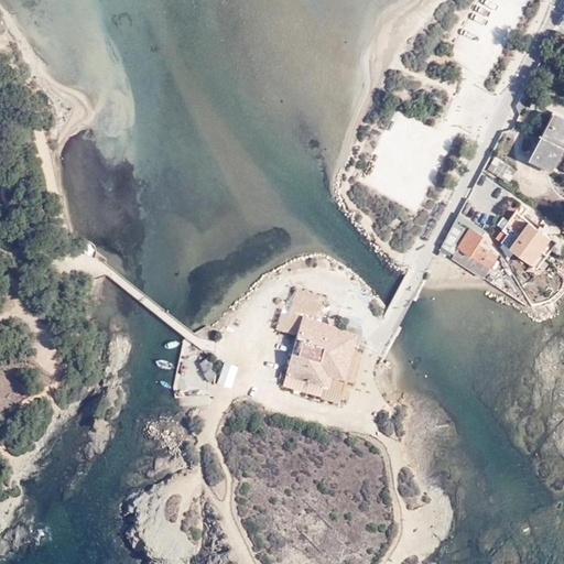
[(525,88),(516,106),(521,112),(530,96),(533,89),(525,88)]
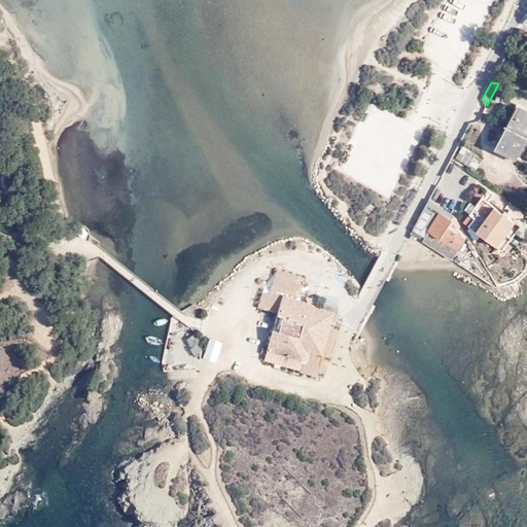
[(498,83),(495,90),(502,93),(505,85),(498,83)]
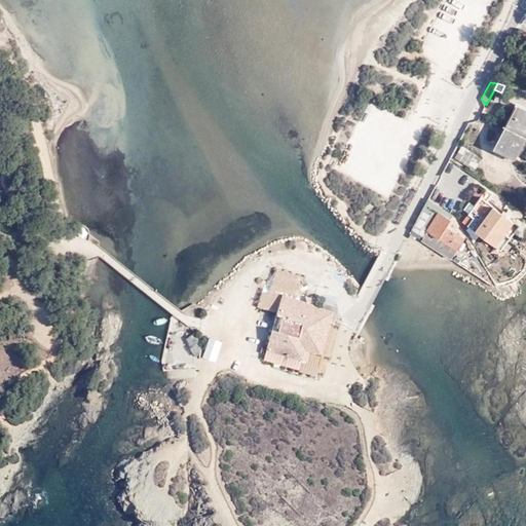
[(506,126),(524,137),(525,133),(525,110),(517,106),(506,126)]
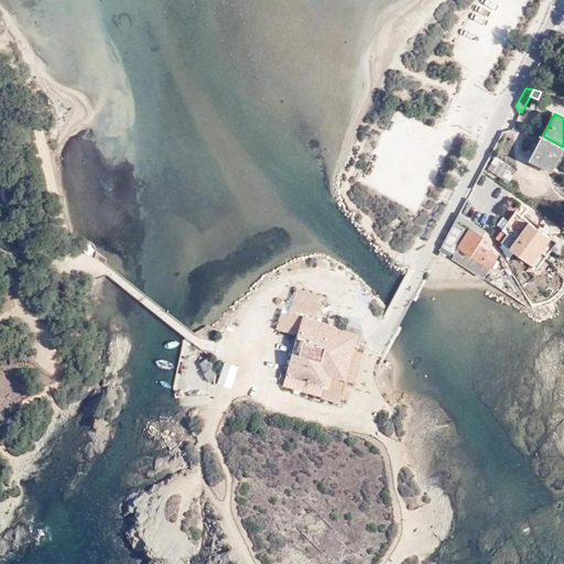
[(555,159),(562,147),(543,136),(531,159),(546,166),(552,158),(555,159)]
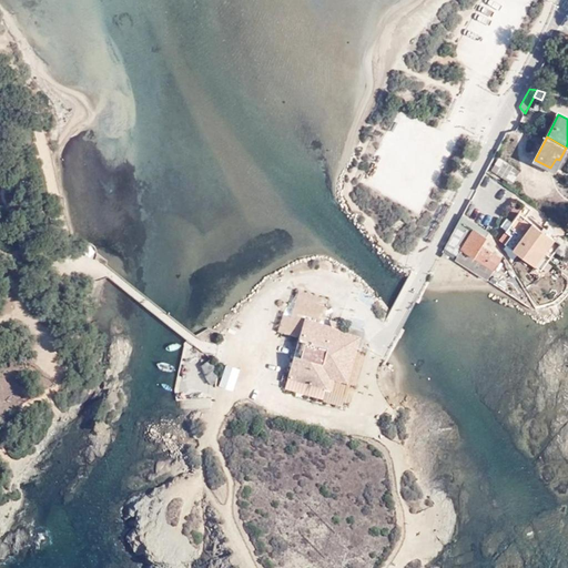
[(554,170),(559,160),(556,159),(550,168),(554,170)]
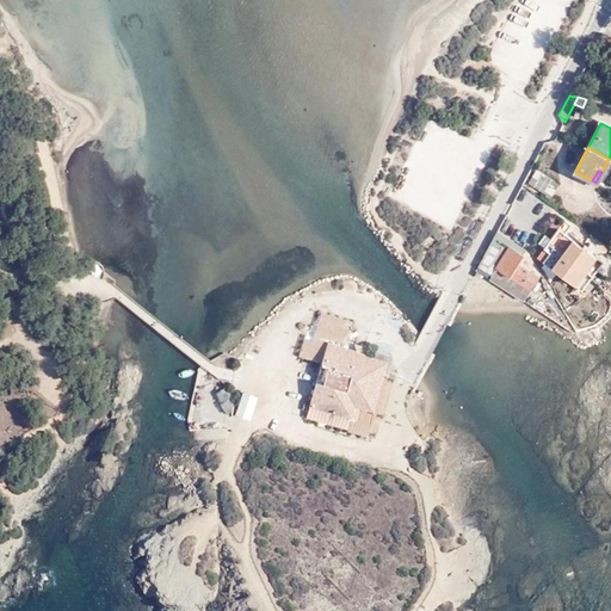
[(559,183),(537,172),(530,185),(551,197),(559,183)]
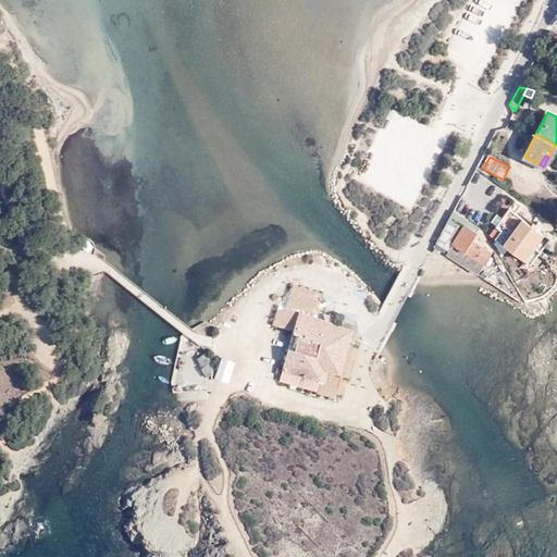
[(496,225),(502,229),(514,212),(508,208),(496,225)]
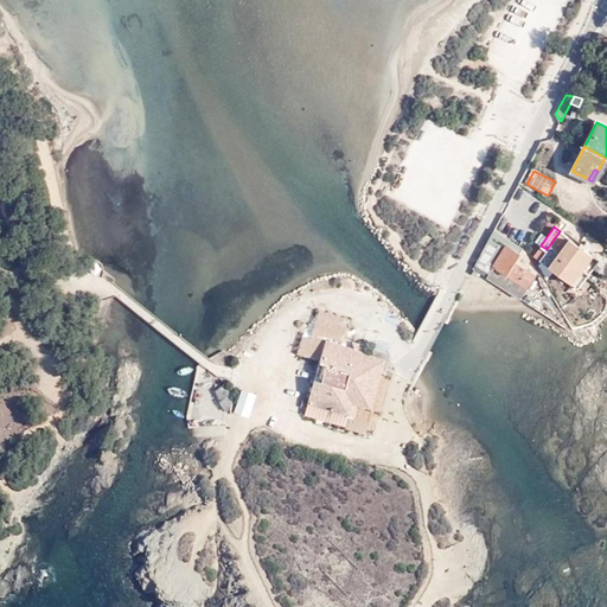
[(536,279),(538,275),(523,248),(493,229),(492,230),(516,250),(521,254),(535,276),(536,279)]
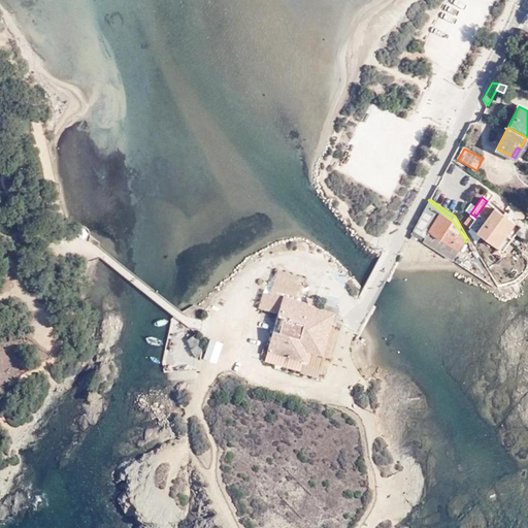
[(428,200),(413,229),(424,236),(439,212),(452,221),(453,221),(449,218),(428,200)]
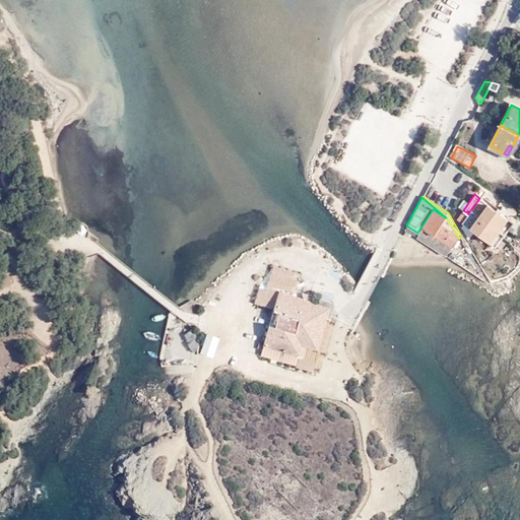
[(479,198),(468,213),(462,222),(489,242),(506,217),(502,213),(506,209),(502,206),(500,208),(484,197),(483,200),(479,198)]
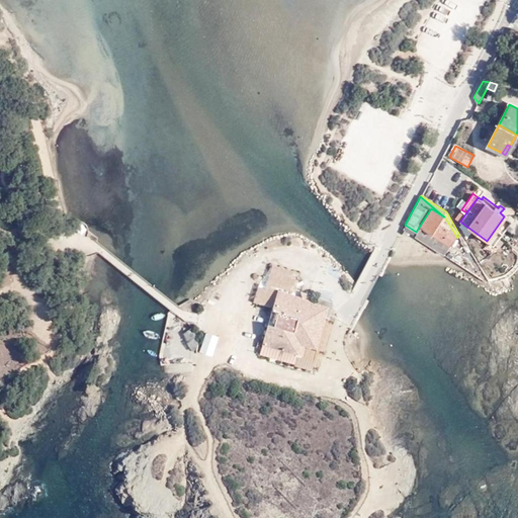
[(416,232),(417,233),(431,243),(436,237),(449,246),(456,236),(438,224),(443,217),(431,208),(416,232)]
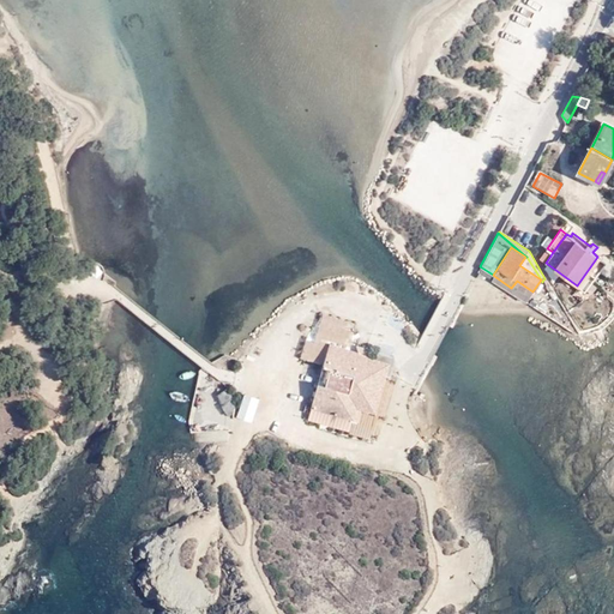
[(519,265),(541,280),(527,257),(525,257),(519,265)]
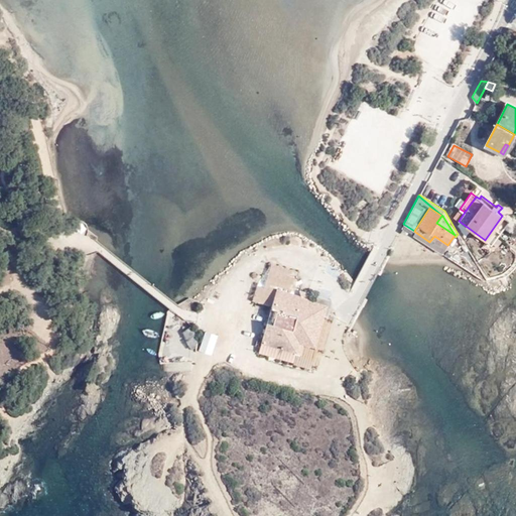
[(502,216),(485,240),(491,244),(508,220),(502,216)]
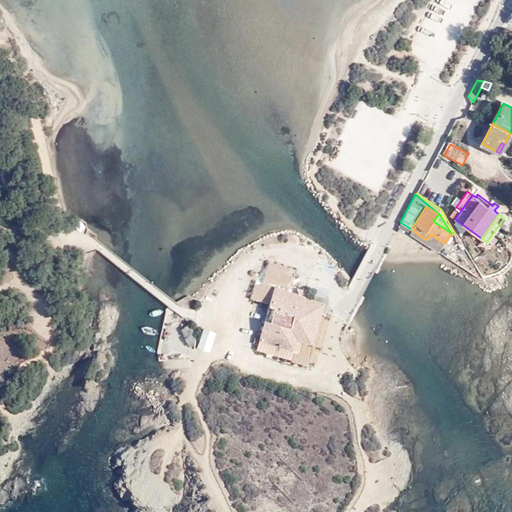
[(412,230),(409,234),(439,252),(444,243),(431,234),(426,240),(412,230)]
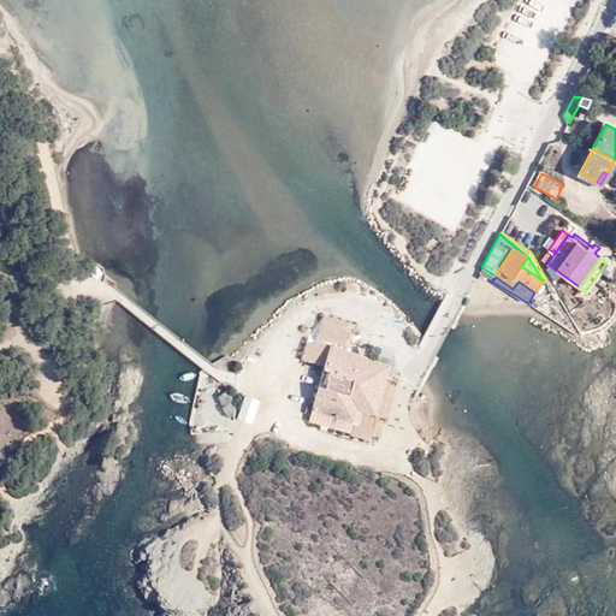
[(395,365),(375,357),(374,360),(360,355),(361,354),(330,343),(312,403),(313,403),(312,408),(344,418),(344,419),(354,421),(357,409),(362,410),(375,414),(386,377),(391,378),(395,365)]
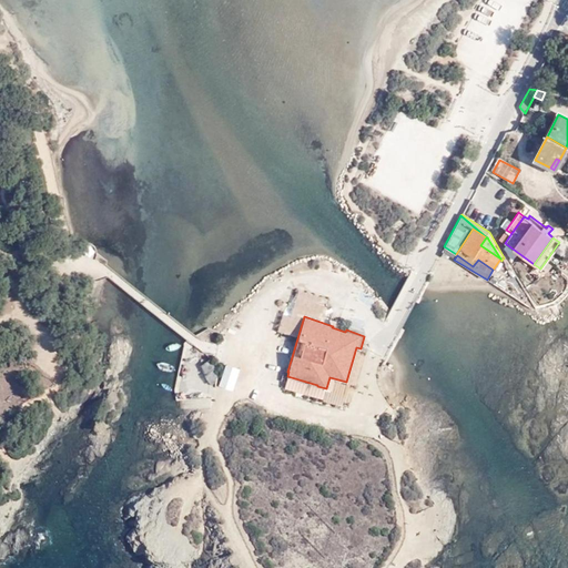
[(346,330),(364,336),(362,328),(347,324),(346,330)]
